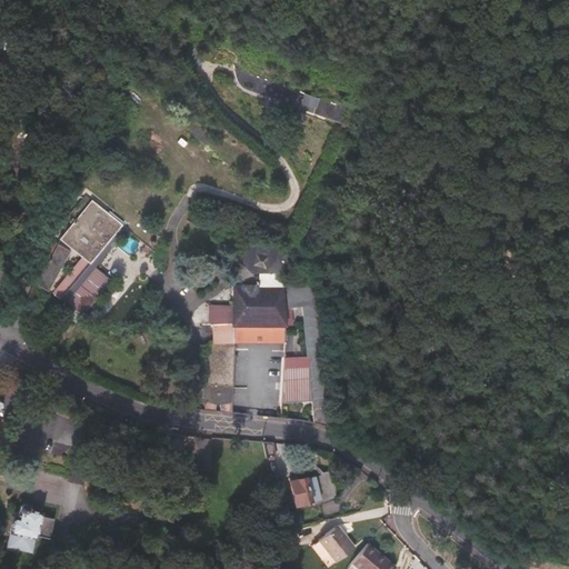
[(336,122),(340,106),(240,70),(235,69),(237,80),(245,89),(336,122)]
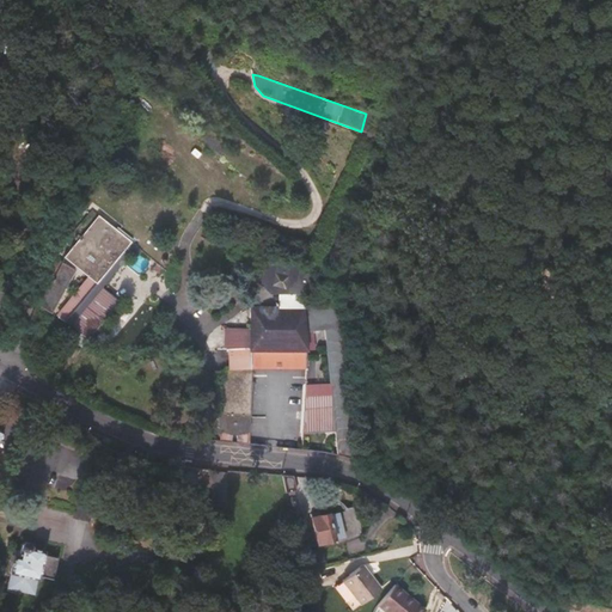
[(91,276),(99,282),(133,240),(102,215),(67,257),(91,276)]
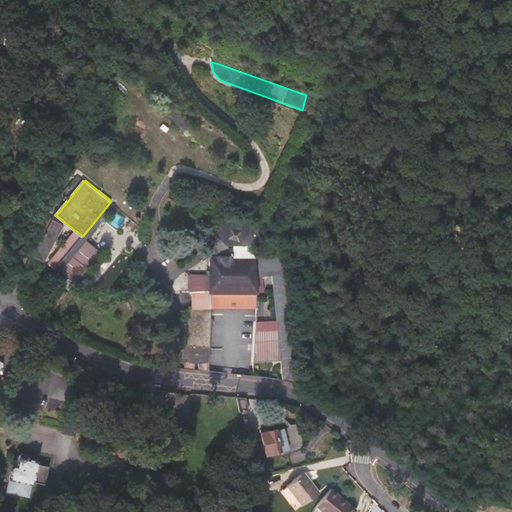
[(47,262),(67,225),(55,218),(35,255),(47,262)]
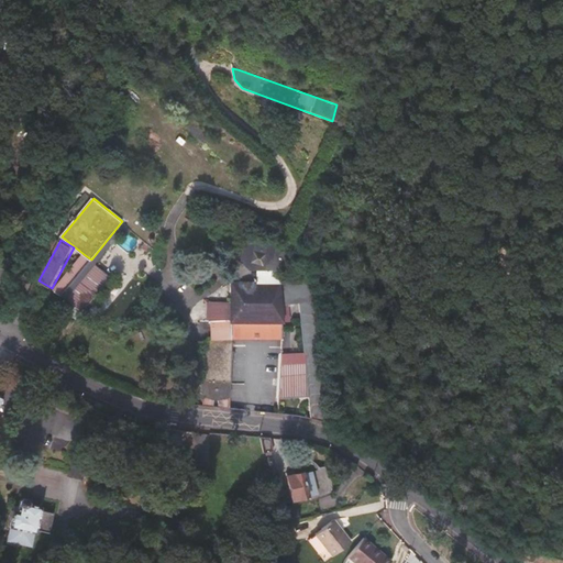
[(84,254),(57,288),(86,310),(112,277),(84,254)]
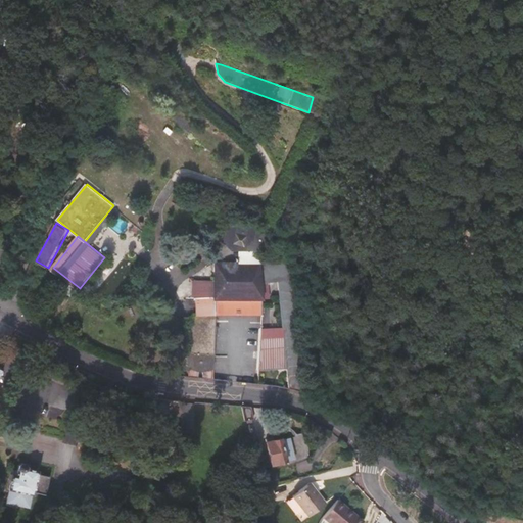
[(216,281),(216,300),(265,299),(264,259),(215,260),(216,281)]
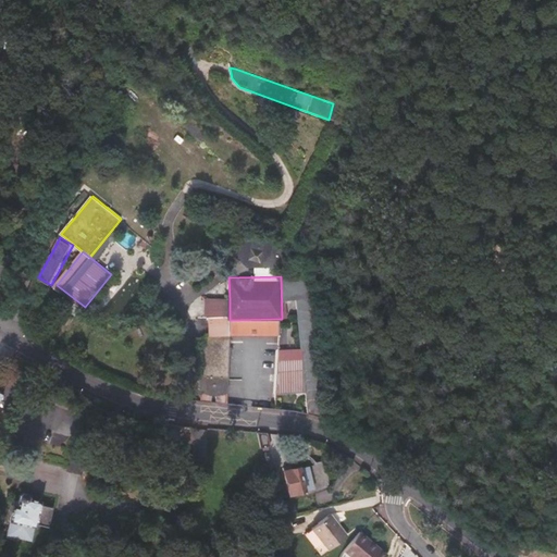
[(230,320),(230,299),(206,299),(206,319),(210,319),(210,338),(281,336),(282,319),(230,320)]
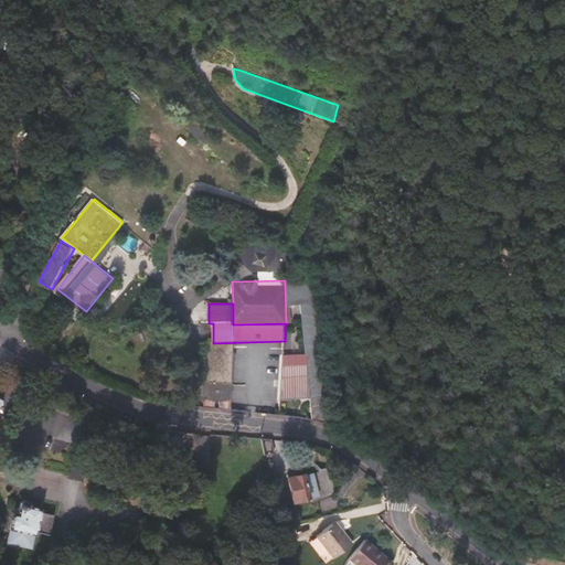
[(285,354),(283,401),(309,401),(307,356),(285,354)]
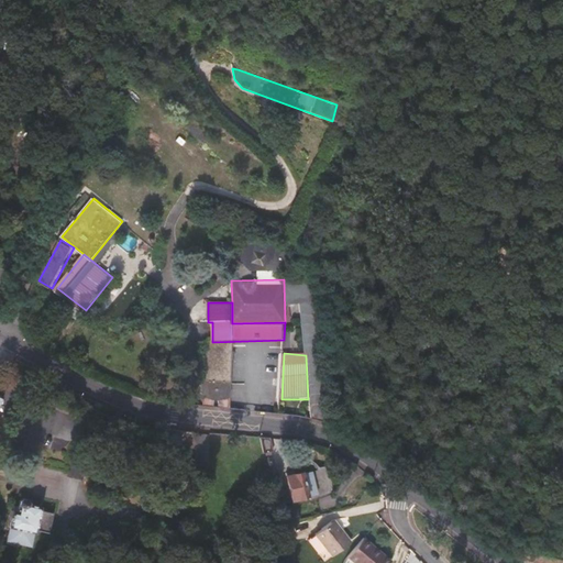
[(268,434),(260,433),(263,450),(272,448),(268,434)]
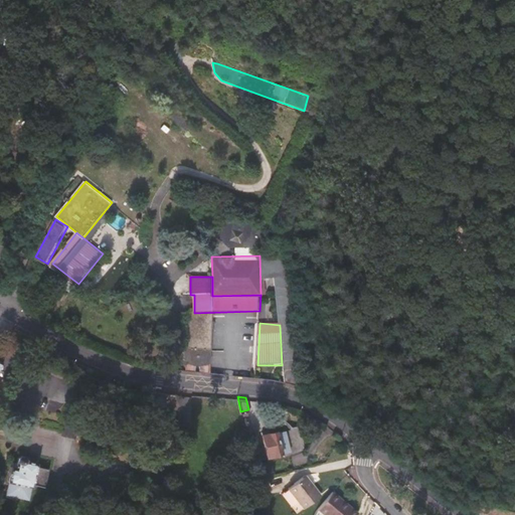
[(289,448),(285,430),(277,431),(277,427),(262,432),(267,453),(289,448)]
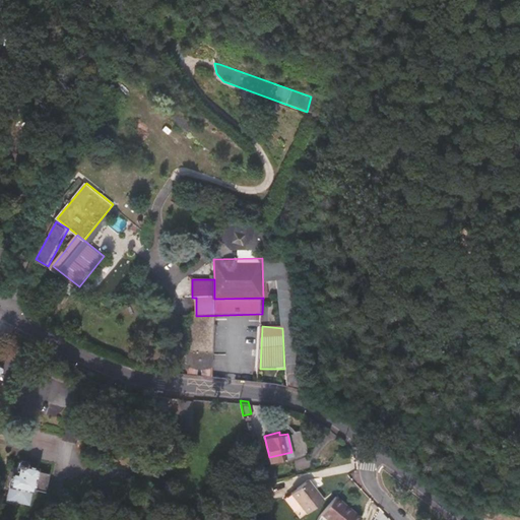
[(30,488),(31,489),(33,485),(45,489),(49,470),(37,467),(37,466),(38,467),(39,465),(37,465),(37,464),(25,462),(26,460),(24,457),(20,456),(17,458),(15,469),(11,468),(8,482),(9,483),(6,495),(27,500),(30,488)]
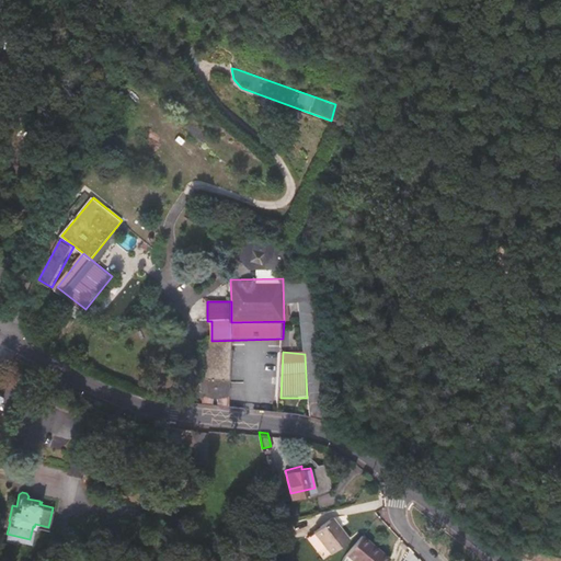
[(330,513),(327,515),(334,523),(338,521),(330,513)]
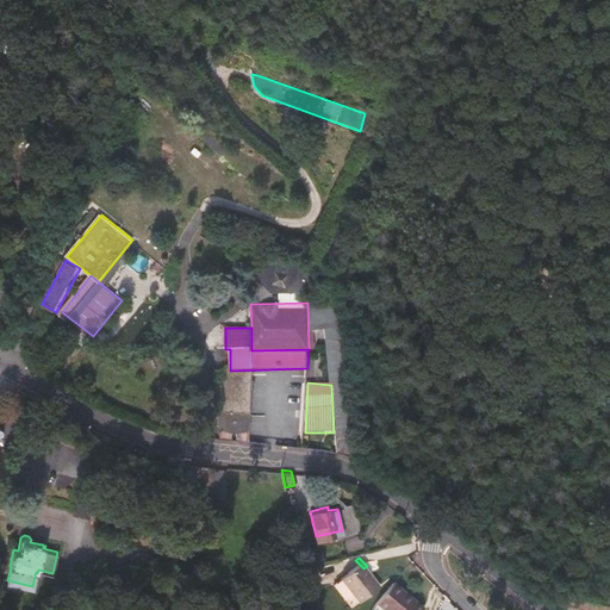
[(363,568),(355,560),(341,573),(360,595),(378,579),(367,566),(363,568)]
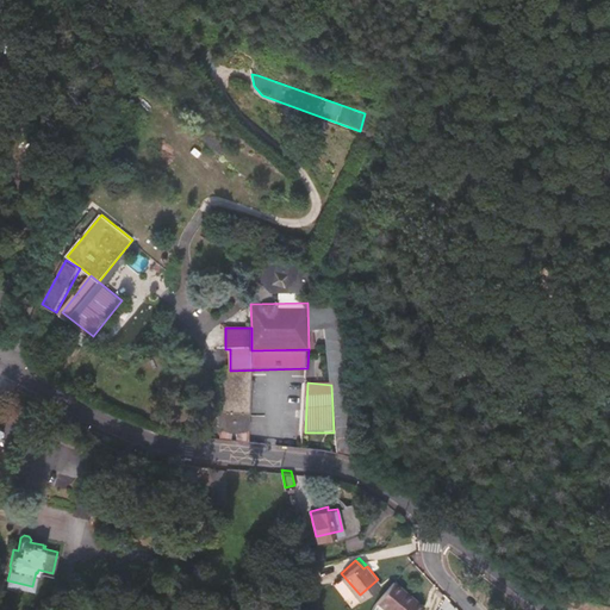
[(139,567),(129,566),(128,582),(137,583),(139,567)]
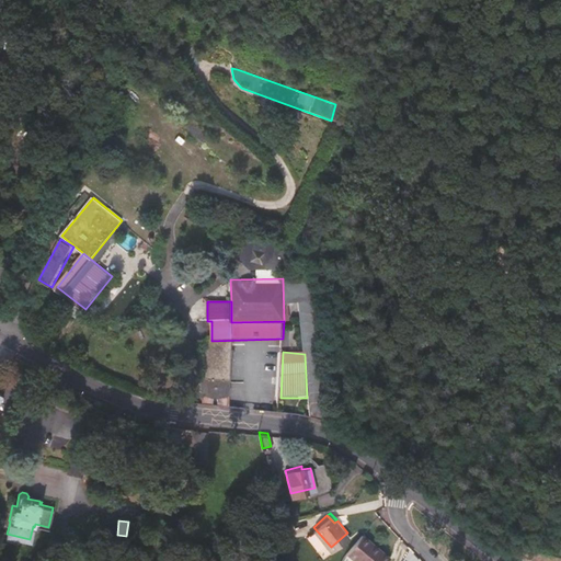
[(367,529),(348,549),(356,556),(353,560),(354,560),(386,560),(393,553),(367,529)]
